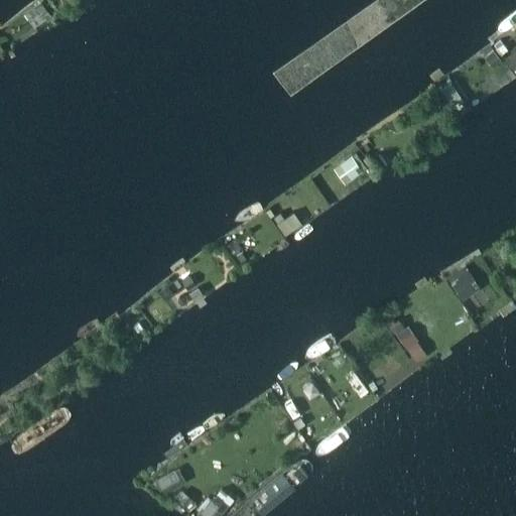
[(40,2),(25,12),(31,20),(37,17),(40,22),(50,15),(40,2)]
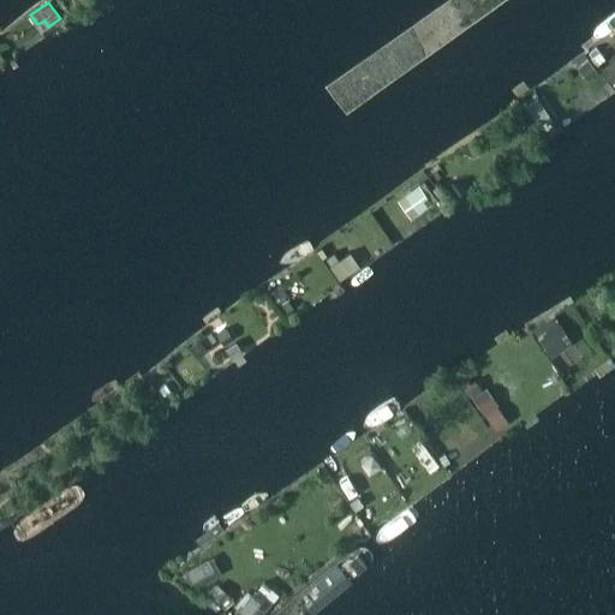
[(589,61),(581,67),(590,77),(597,71),(589,61)]
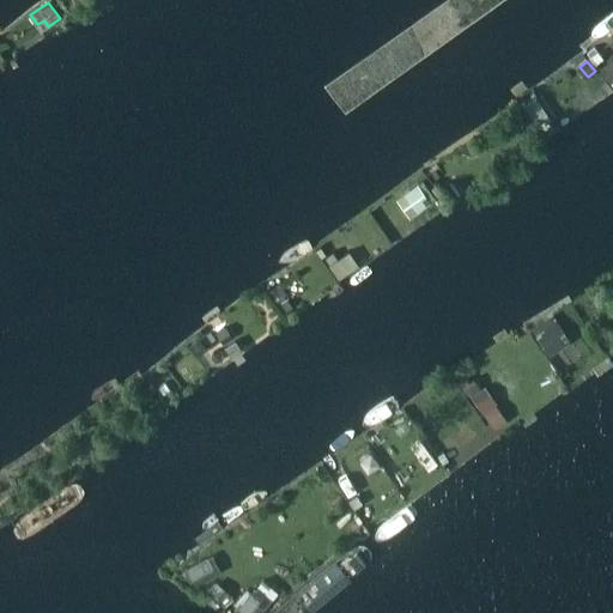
[(612,62),(612,61),(601,68),(612,86),(612,62)]
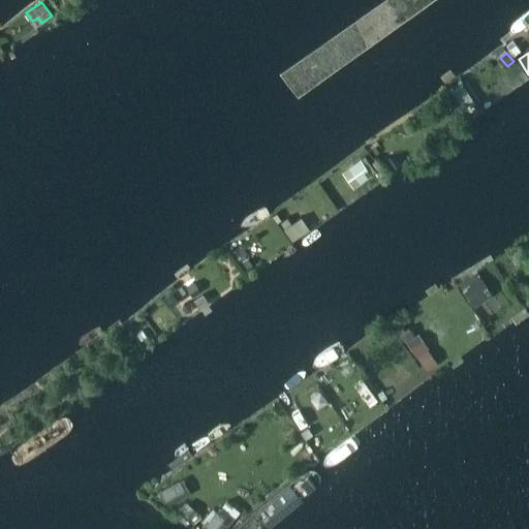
[(462,84),(452,91),(459,101),(469,95),(462,84)]
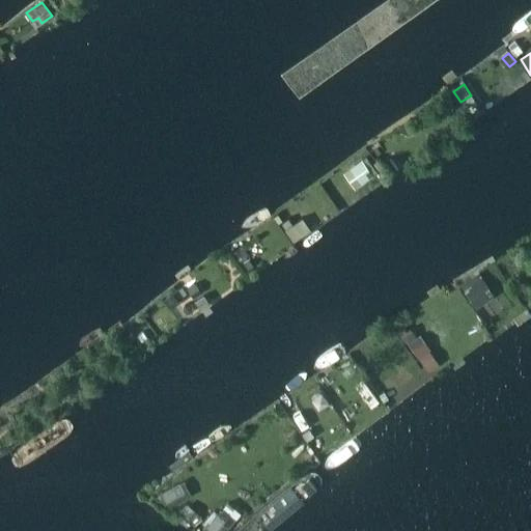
[(365,158),(352,167),(363,182),(376,172),(365,158)]
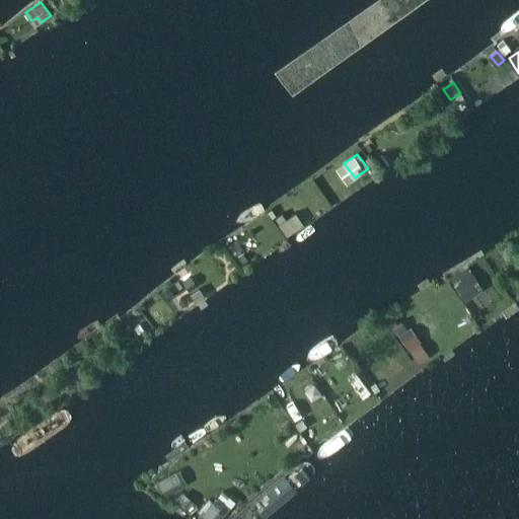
[(272,209),(267,212),(272,219),(276,216),(272,209)]
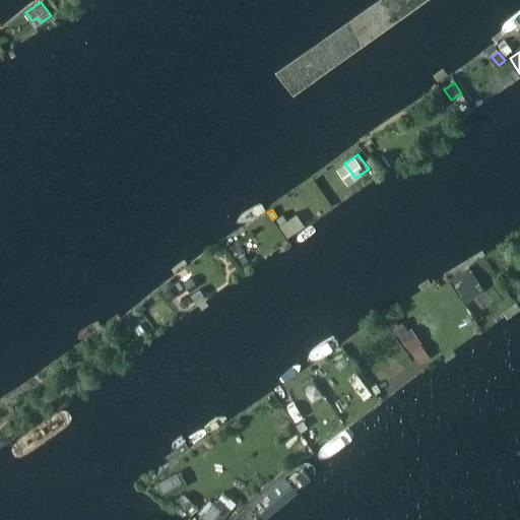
[(297,212),(278,224),(287,237),(305,225),(297,212)]
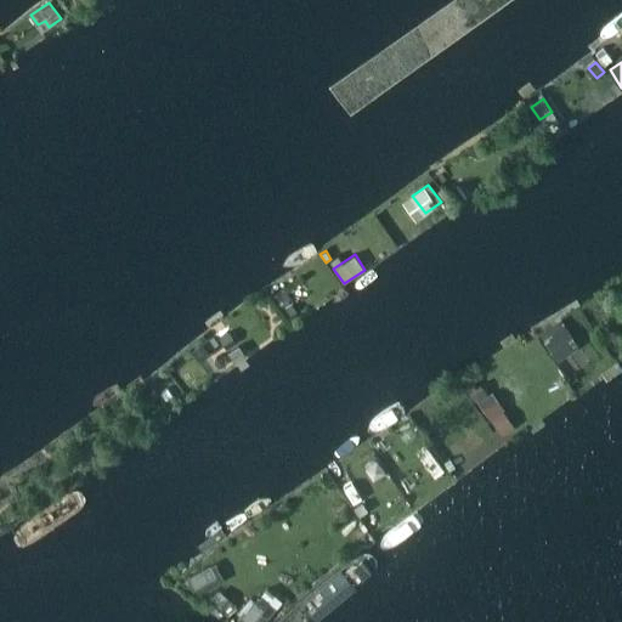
[(338,255),(329,261),(334,269),(343,263),(338,255)]
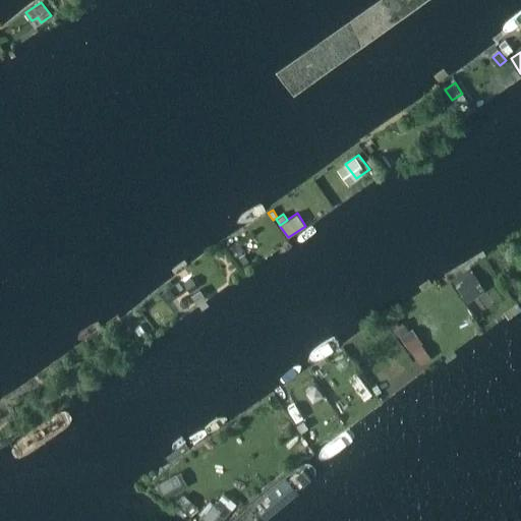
[(236,243),(228,248),(233,255),(242,249),(236,243)]
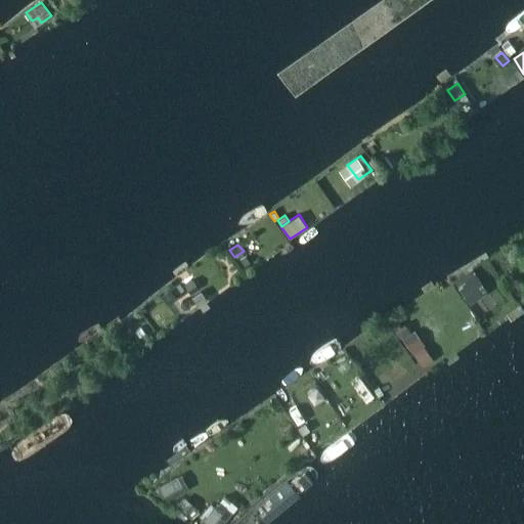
[(244,255),(236,259),(243,266),(249,262),(244,255)]
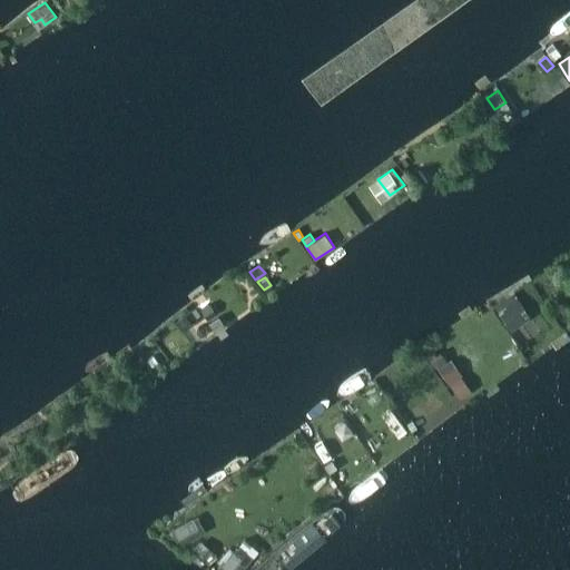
[(511,296),(495,306),(510,330),(526,320),(511,296)]
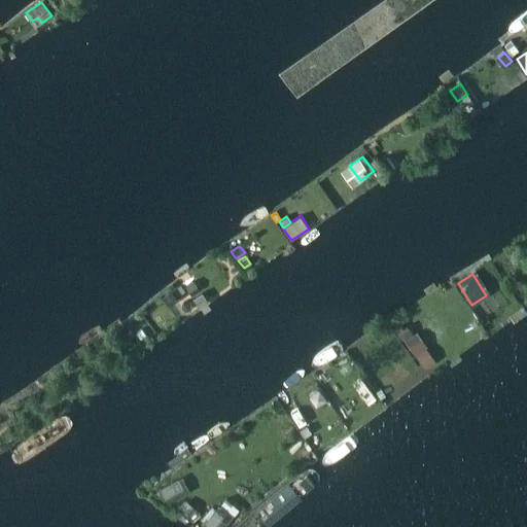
[(194,281),(186,286),(191,294),(199,290),(194,281)]
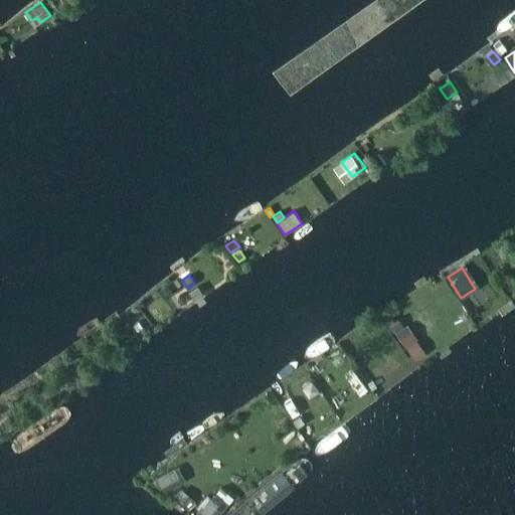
[(198,287),(190,292),(195,300),(202,295),(198,287)]
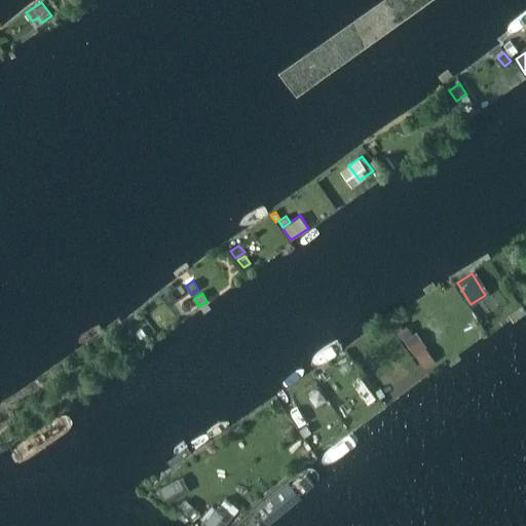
[(400,326),(396,329),(404,339),(412,334),(406,326),(403,329),(400,326)]
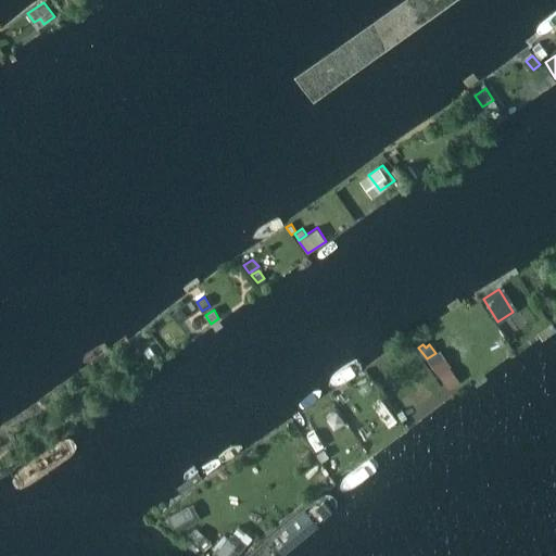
[(440,351),(428,359),(439,374),(450,365),(440,351)]
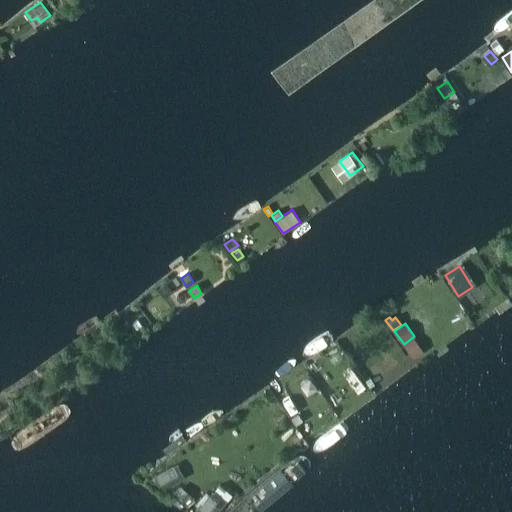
[(414,338),(404,345),(413,357),(423,351),(414,338)]
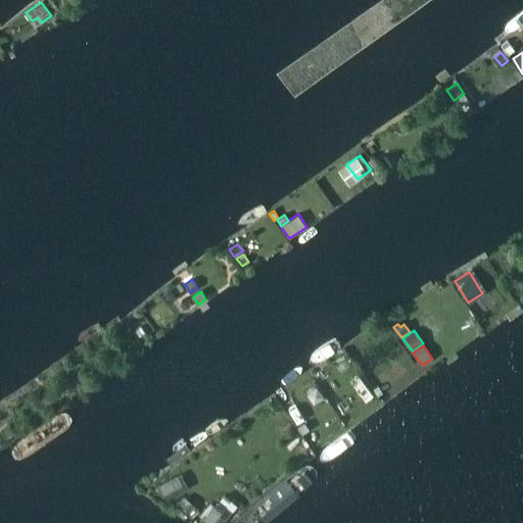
[(345,361),(338,367),(342,372),(349,366),(345,361)]
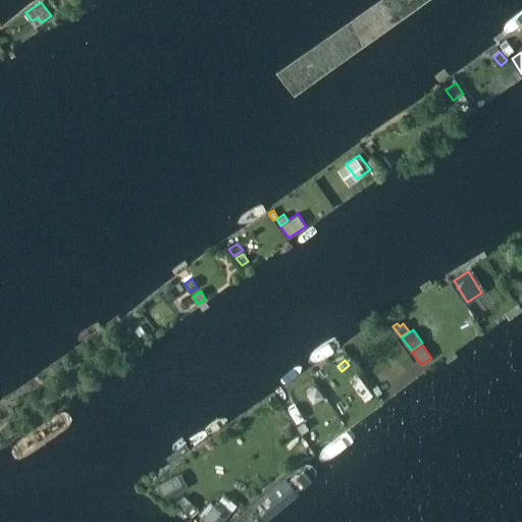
[(80,362),(65,371),(72,382),(87,372),(80,362)]
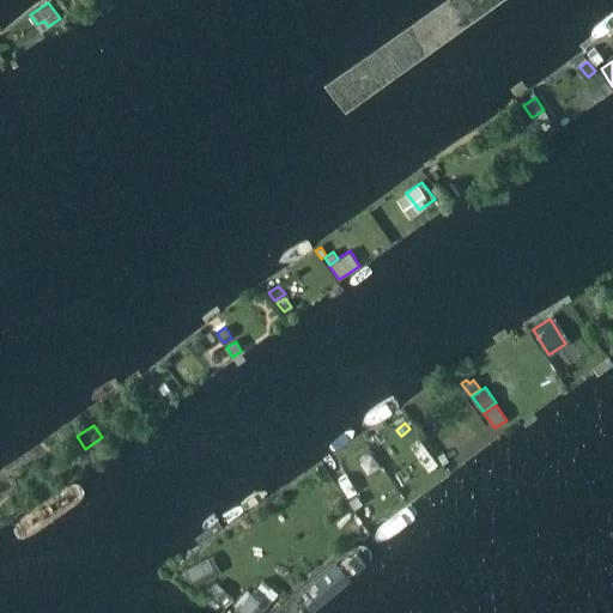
[(357,495),(349,501),(354,509),(363,503),(357,495)]
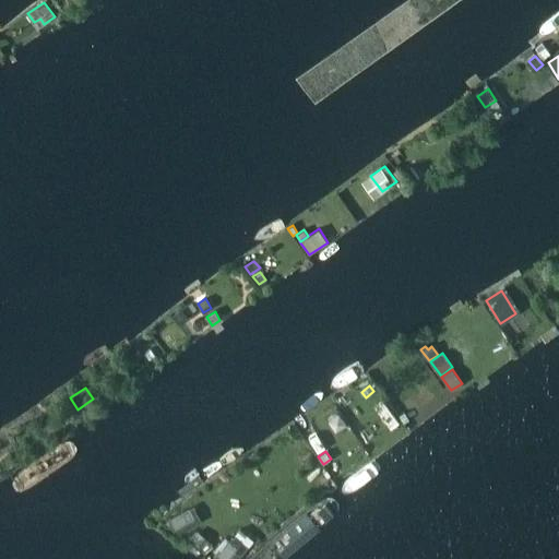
[(186,510),(170,519),(179,533),(194,525),(186,510)]
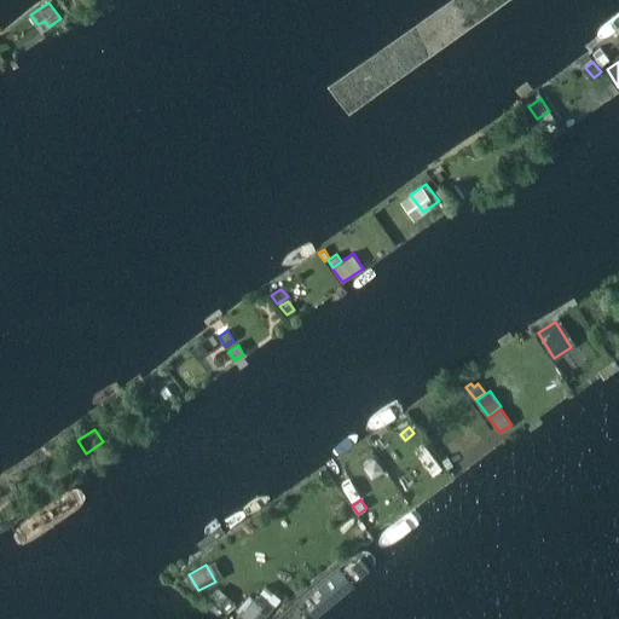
[(219,589),(210,599),(226,612),(235,602),(219,589)]
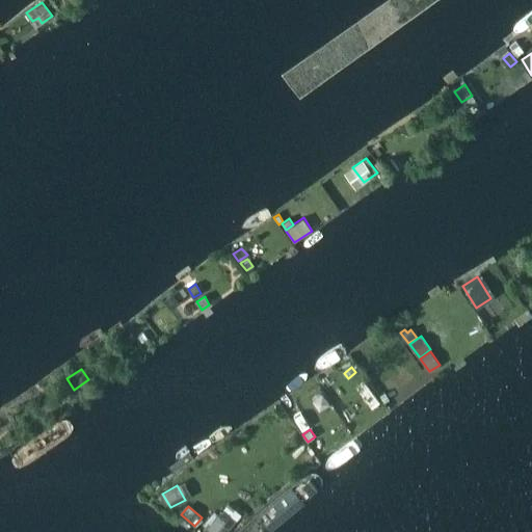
[(219,515),(209,528),(213,531),(224,531),(231,525),(219,515)]
